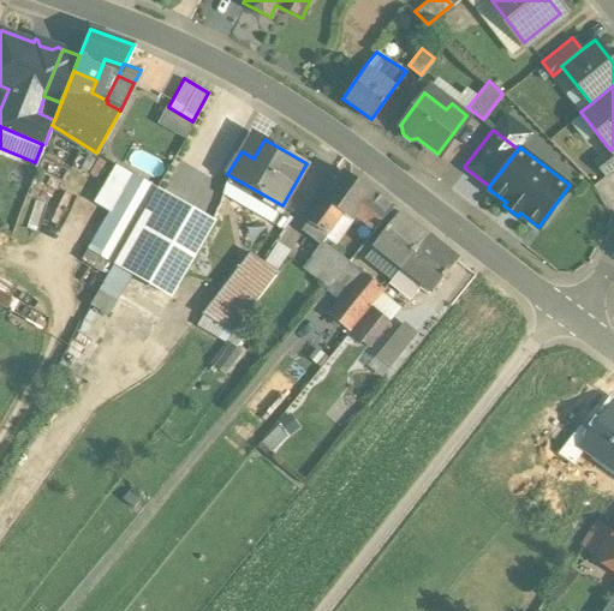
[(613,147),(610,150),(609,149),(595,161),(606,174),(613,167),(613,147)]
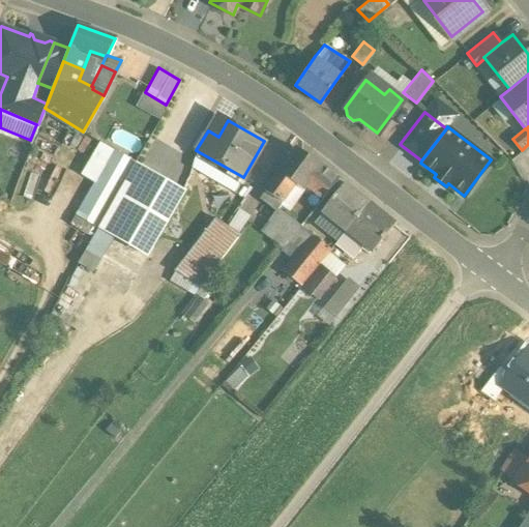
[(320,164),(295,146),(260,196),(276,207),(295,183),(303,188),(309,182),(324,195),(338,178),(320,164)]
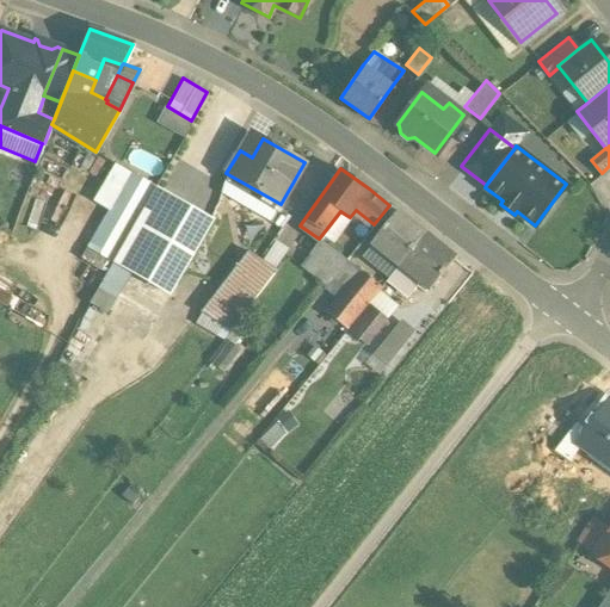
[(129,169),(86,245),(110,259),(153,183),(129,169)]
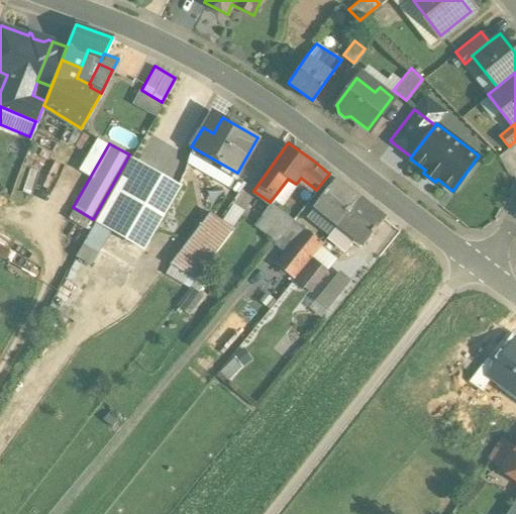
[(131,158),(95,220),(142,248),(169,203),(177,189),(179,186),(131,158)]
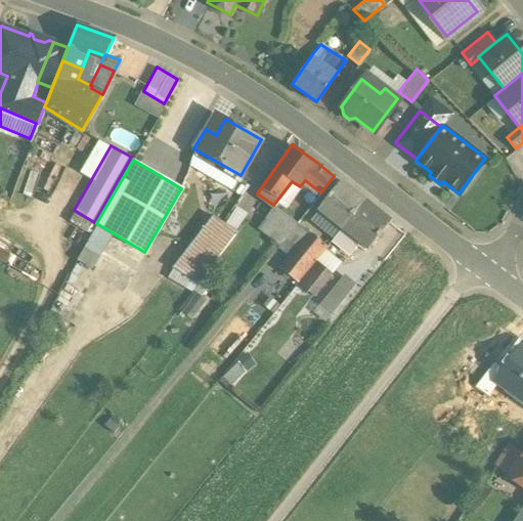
[(340,181),(318,208),(341,226),(342,226),(363,200),(340,181)]
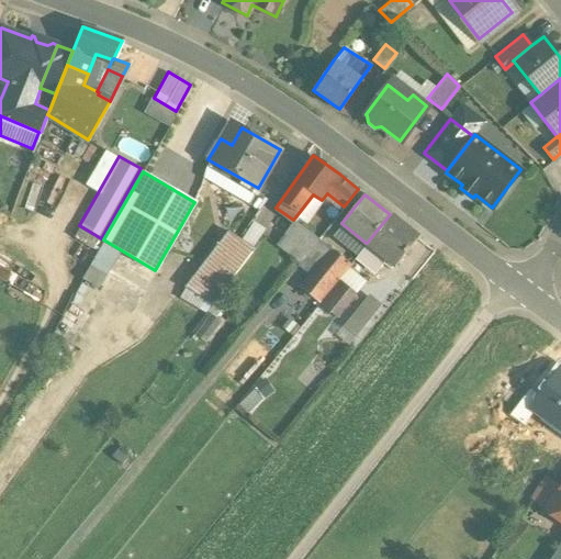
[(201,211),(192,205),(183,221),(192,225),(201,211)]
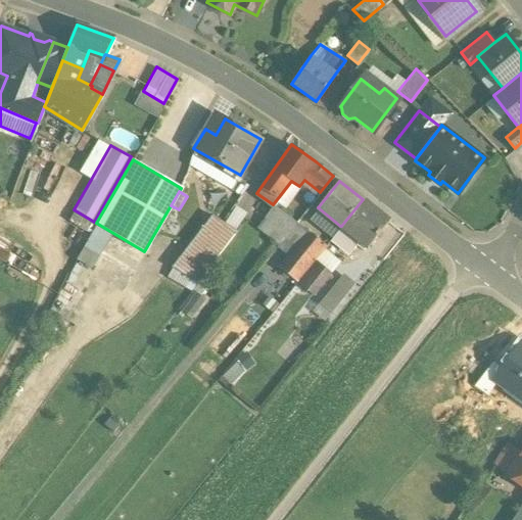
[(388,221),(363,199),(341,226),(367,247),(388,221)]
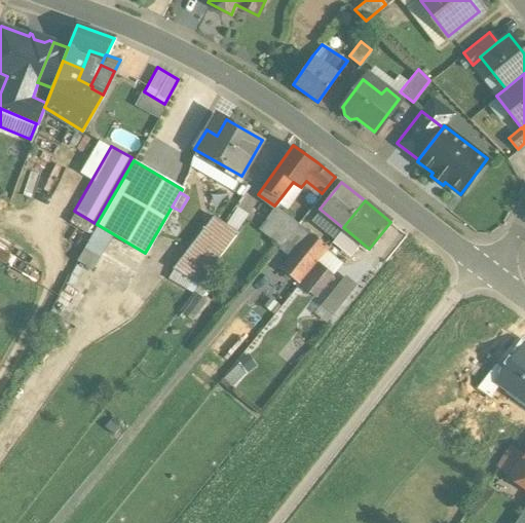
[(297,223),(277,209),(269,219),(279,226),(276,230),(286,237),(297,223)]
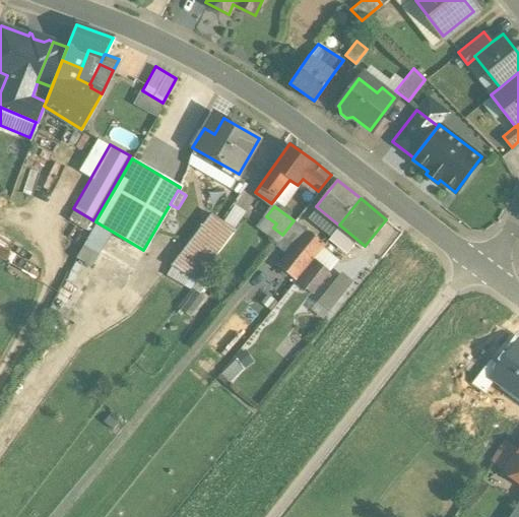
[(235,229),(209,213),(199,228),(222,245),(235,229)]
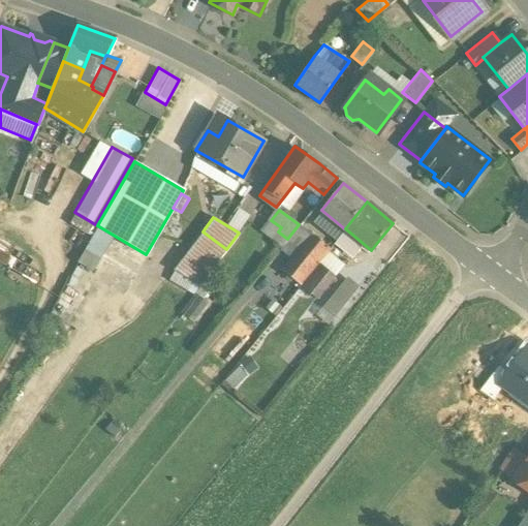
[(312,234),(299,224),(287,239),(280,249),(289,257),(298,246),(301,249),(312,234)]
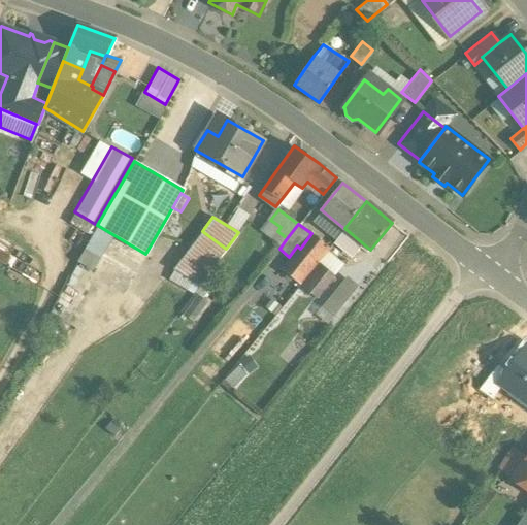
[(226,249),(202,231),(172,269),(198,285),(226,249)]
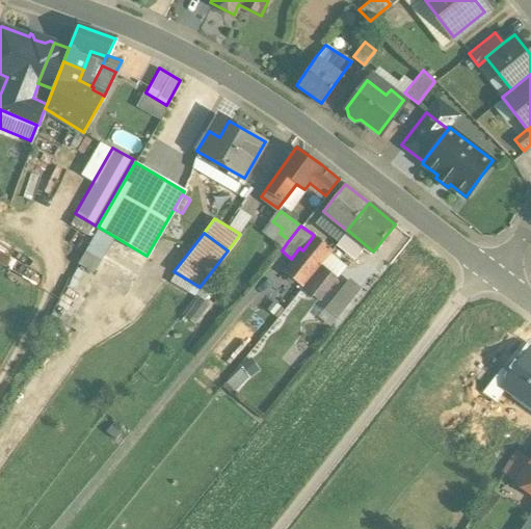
[(314,235),(302,250),(299,247),(291,259),(282,270),(301,285),(319,263),(330,247),(314,235)]
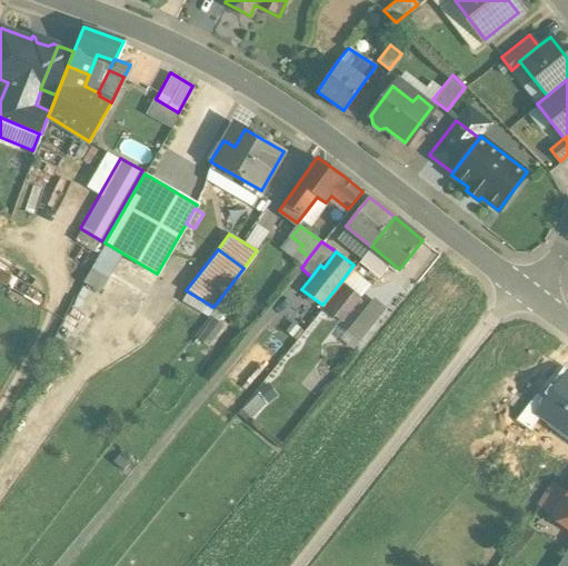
[(359,295),(341,281),(322,305),(340,319),(359,295)]
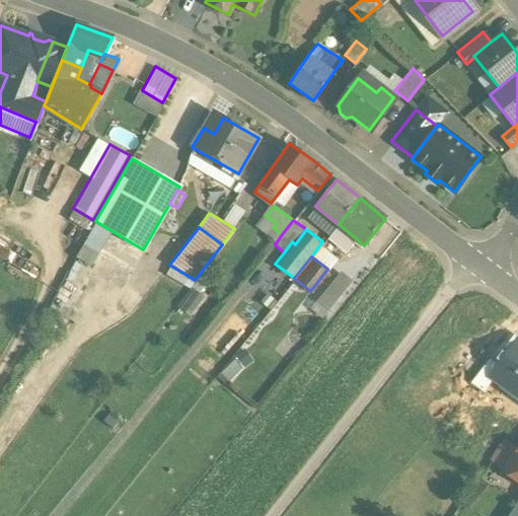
[(312,302),(326,312),(352,276),(338,266),(312,302)]
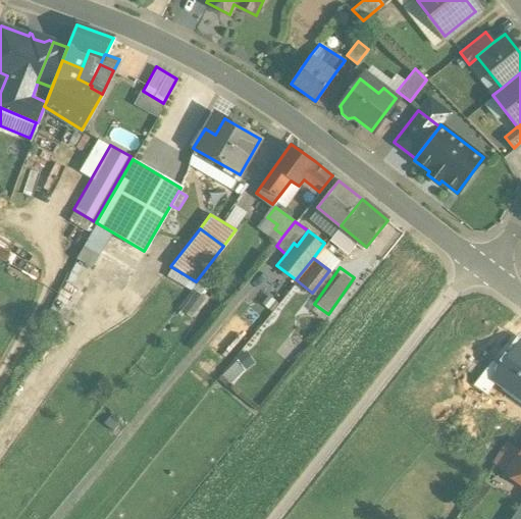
[(192,288),(177,306),(189,314),(203,296),(192,288)]
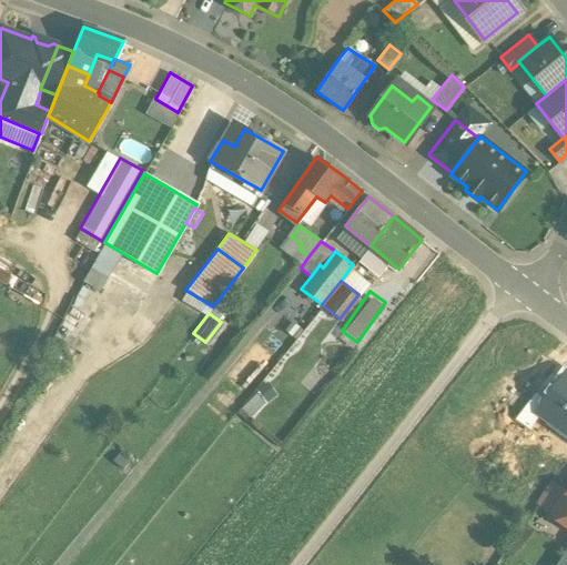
[(566,376),(548,401),(538,414),(566,436),(566,376)]
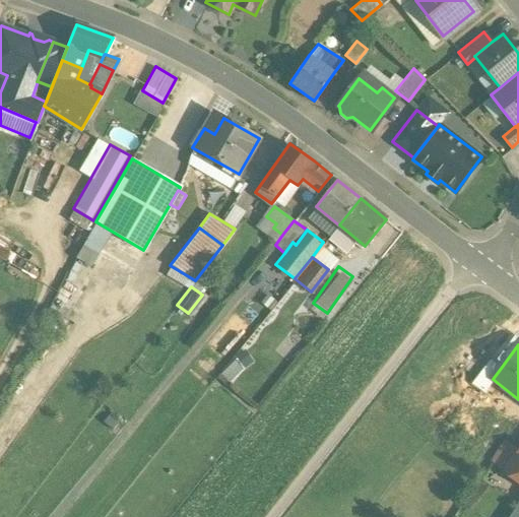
[(490,358),(470,382),(483,392),(493,379),(502,367),(490,358)]
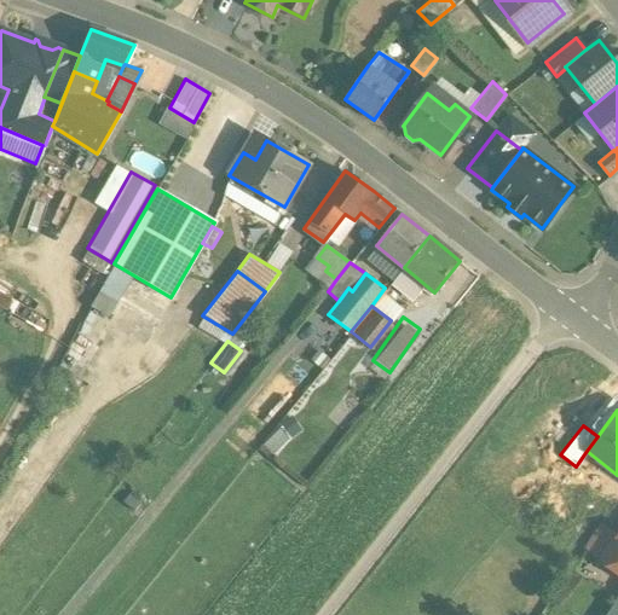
[(599,558),(616,538),(602,528),(585,549),(599,558)]
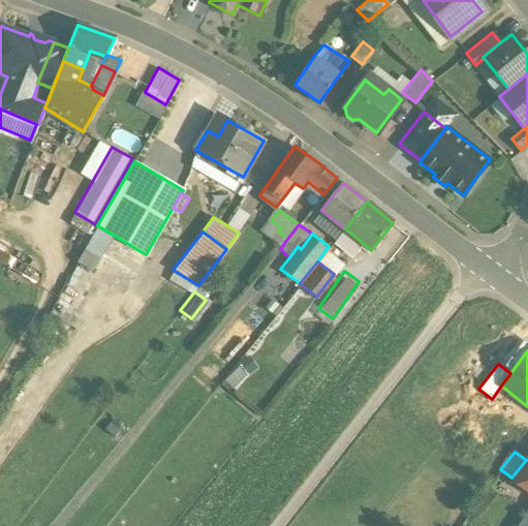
[(527,457),(510,481),(522,490),(527,484),(527,457)]
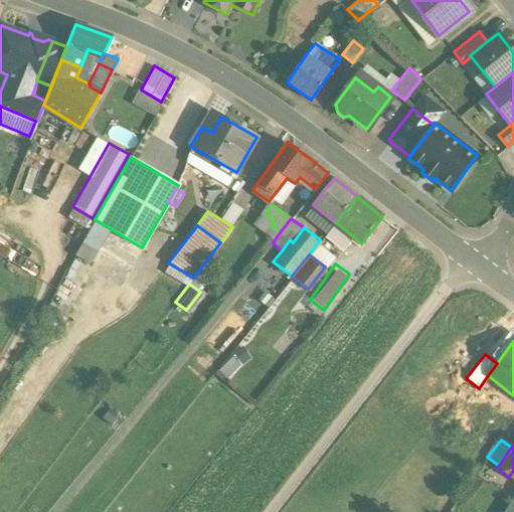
[(513,511),(513,497),(503,511),(513,511)]
